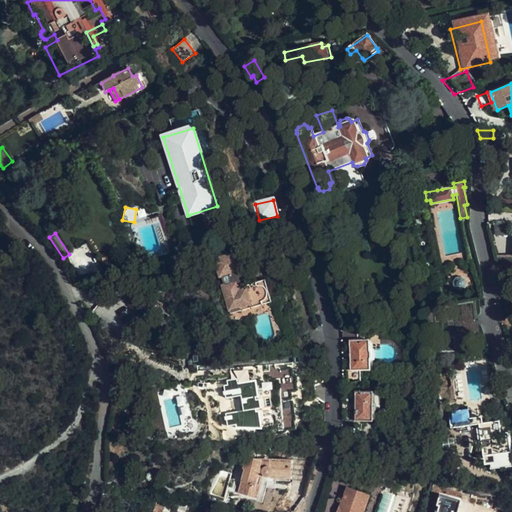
[(241,308),(242,310),(272,302),(265,279),(246,284),(247,287),(240,289),(238,281),(239,281),(237,272),(242,270),(237,252),(224,256),(214,258),(219,277),(222,276),(224,284),(221,285),(228,312),(241,308)]
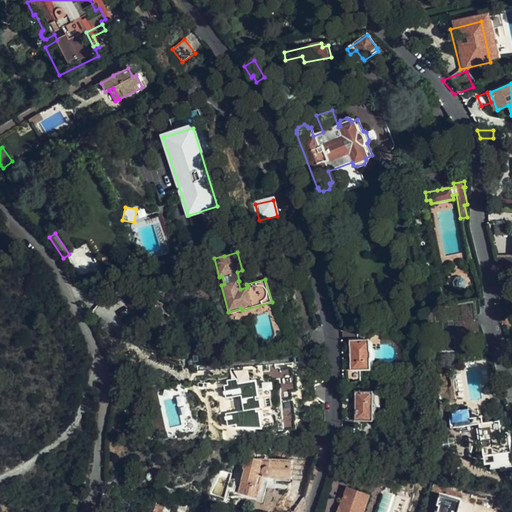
[(511,254),(492,254),(497,270),(501,270),(511,271),(511,254)]
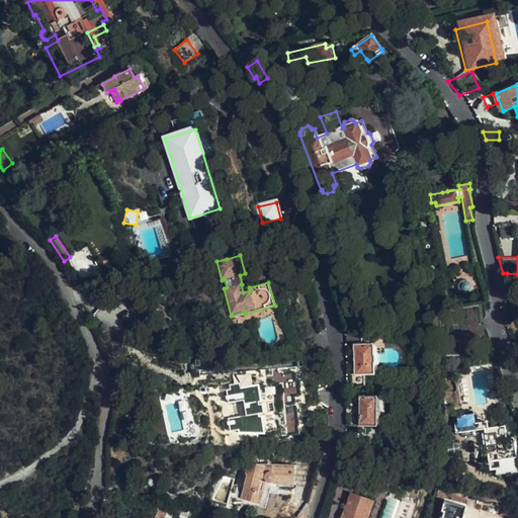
[(517,274),(507,273),(507,283),(517,283),(517,274)]
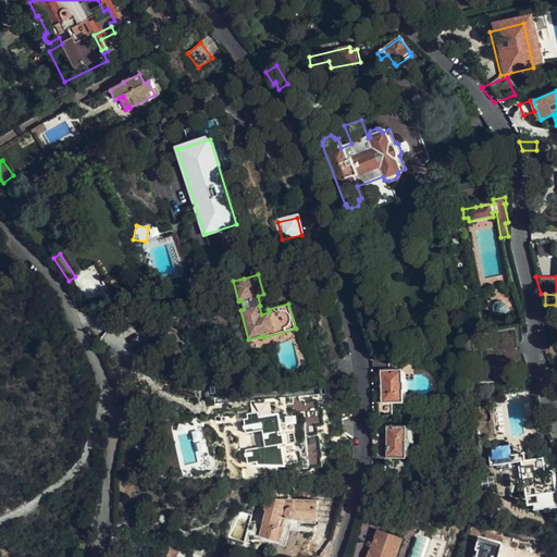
[(503,301),(496,302),(493,307),(494,313),(500,317),(506,316),(509,310),(508,305),(503,301)]
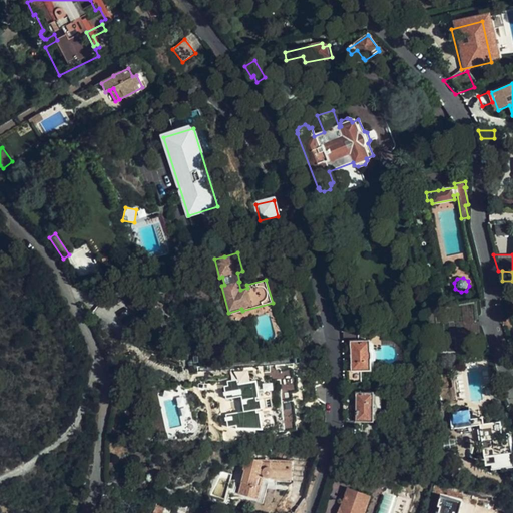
[(512,289),(499,289),(500,301),(512,301),(512,289)]
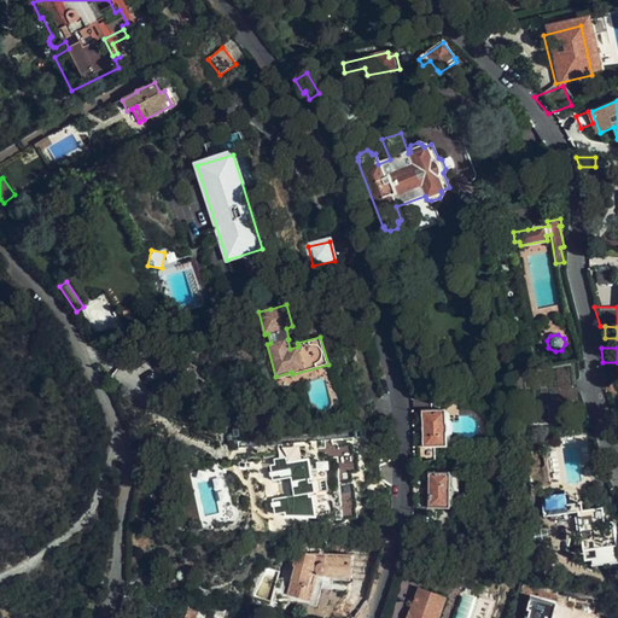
[(432,395),(412,400),(414,408),(414,412),(423,412),(438,412),(438,400),(432,400),(432,395)]
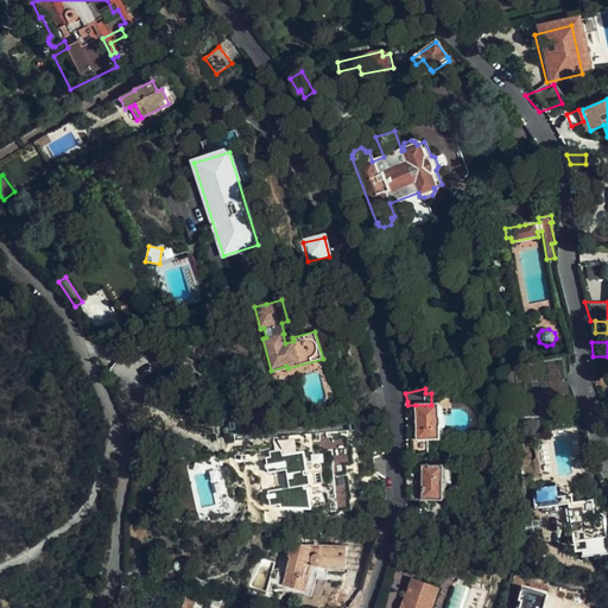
[(431,405),(416,405),(416,435),(416,439),(423,439),(426,439),(438,438),(437,405),(431,405)]
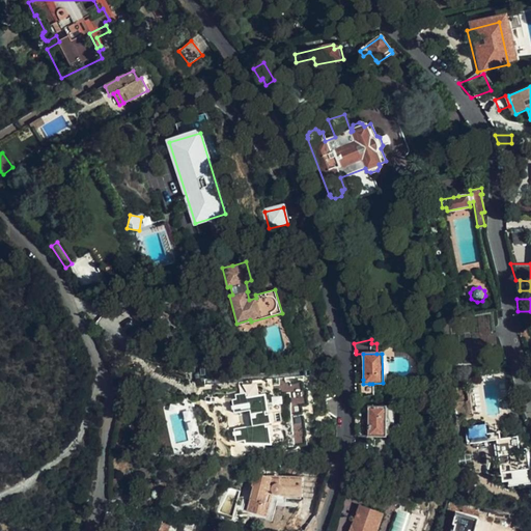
[(369,392),(369,384),(363,384),(363,380),(355,380),(355,392),(365,393),(369,392)]
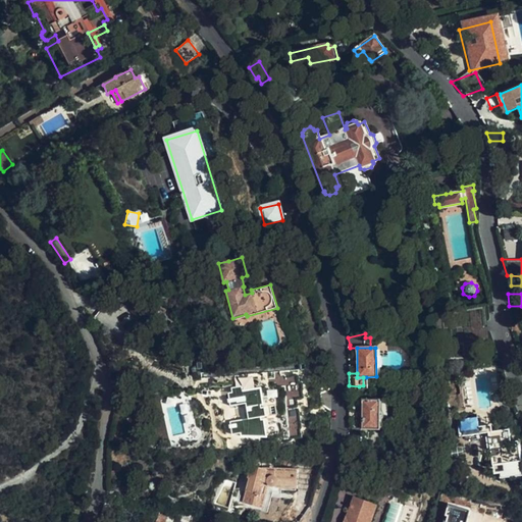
[(292,435),(301,433),(300,424),(303,424),(298,398),(302,397),(301,388),(302,388),(301,383),(297,383),(296,375),(288,377),(286,375),(284,375),(283,376),(282,378),(281,378),(282,382),(286,382),(289,393),(276,395),(277,401),(264,404),(261,386),(243,390),(242,386),(230,388),(231,393),(227,393),(229,400),(227,400),(228,403),(229,403),(230,407),(246,403),(249,418),(230,422),(231,425),(229,425),(230,428),(231,428),(232,434),(241,432),(246,431),(246,432),(247,433),(249,434),(250,433),(251,432),(251,431),(262,430),(261,420),(261,418),(283,414),(286,430),(285,430),(286,436),(281,437),(281,439),(292,437),(292,435)]
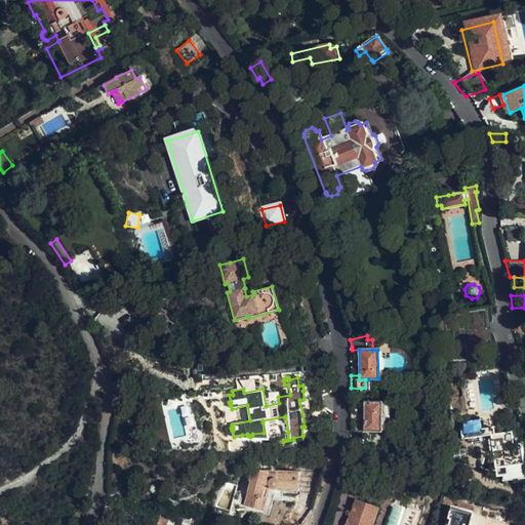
[(382,402),(364,402),(364,432),(382,432),(382,419),(382,402)]
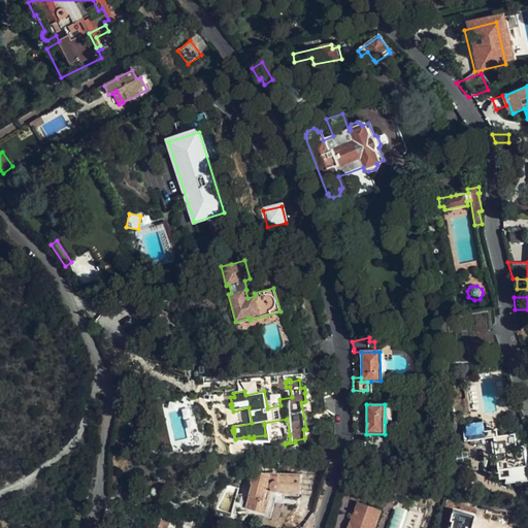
[(488,438),(485,421),(468,425),(471,441),(488,438)]
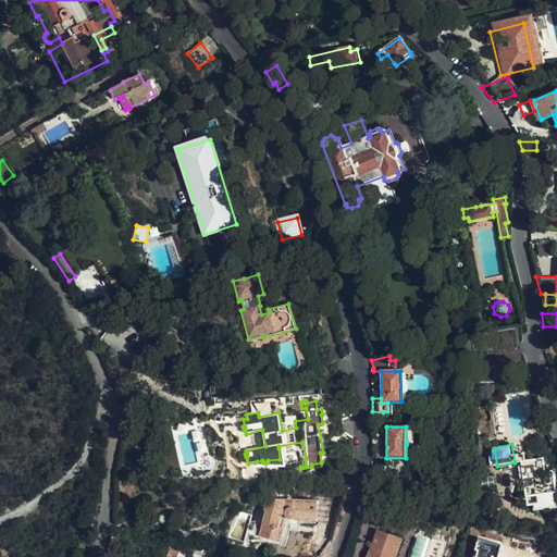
[(285,467),(282,448),(279,448),(280,459),(268,460),(268,461),(267,462),(265,463),(263,462),(262,461),(262,460),(257,461),(258,467),(285,467)]
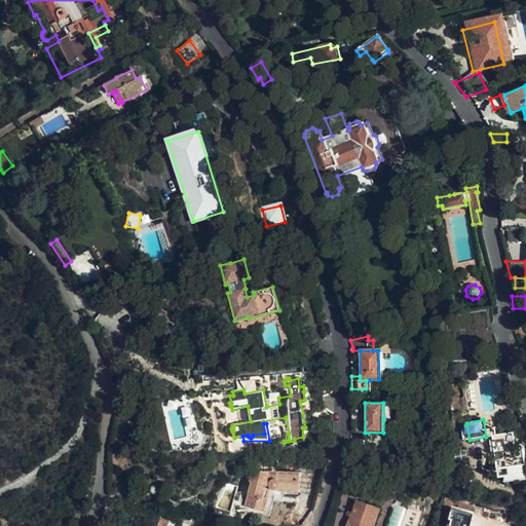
[(525,476),(525,474),(522,443),(515,444),(513,431),(493,435),(497,466),(502,465),(504,480),(518,478),(525,476)]
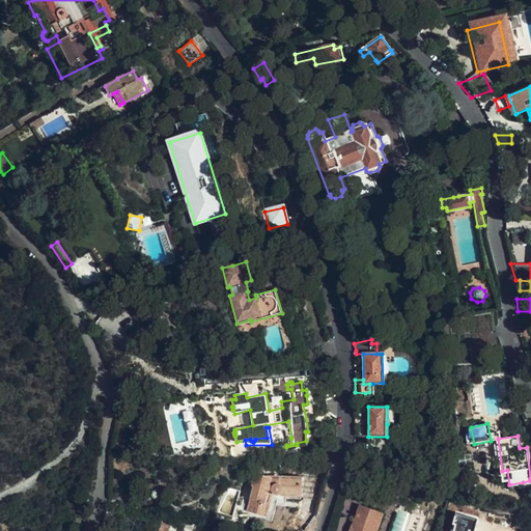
[(266,515),(271,497),(302,498),(302,477),(267,476),(256,473),(253,485),(256,486),(249,510),(266,515)]
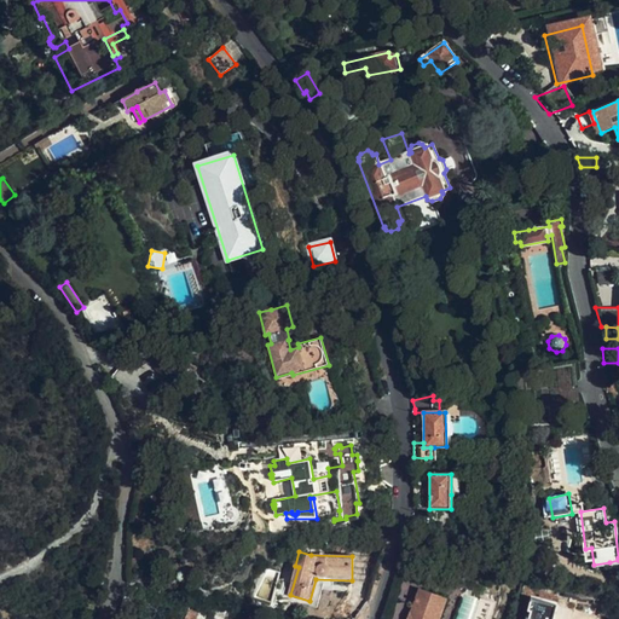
[(184,572),(181,571),(177,572),(175,576),(177,579),(180,580),(185,579),(186,576),(184,572)]
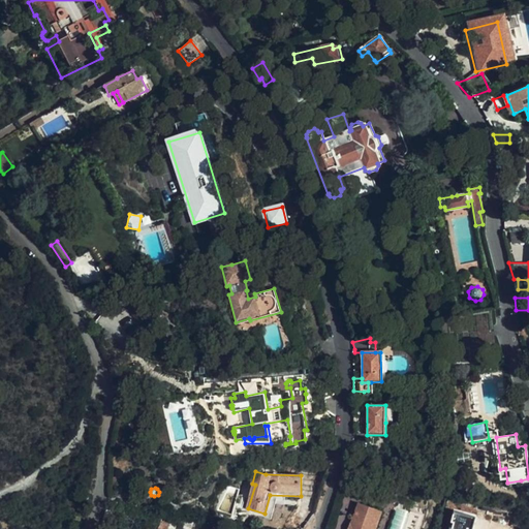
[(370,528),(377,510),(359,503),(350,526),(353,527),(352,528),(370,528)]
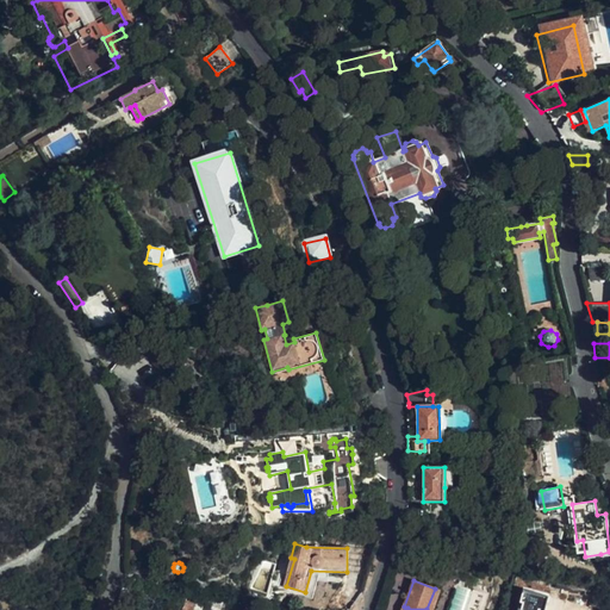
[(434,609),(441,590),(435,589),(427,609),(434,609)]
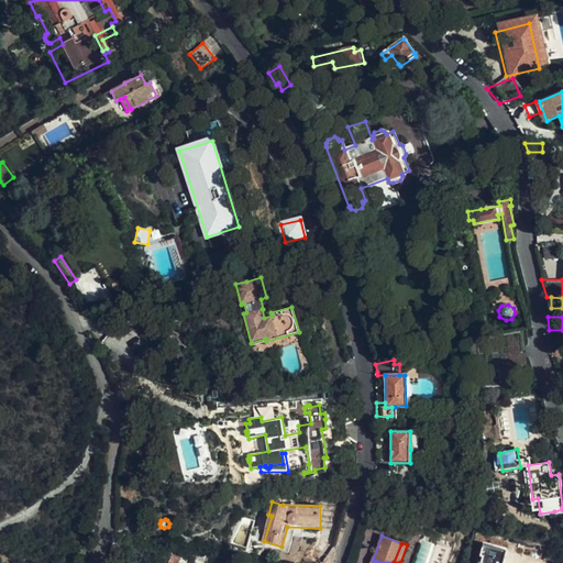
[(482,562),(503,562),(507,551),(483,544),(481,555),(484,556),(482,562)]
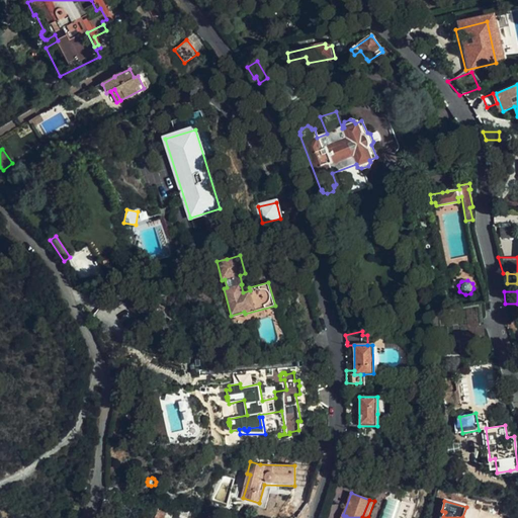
[(154,517),(165,517),(169,508),(164,506),(162,511),(157,510),(154,517)]
